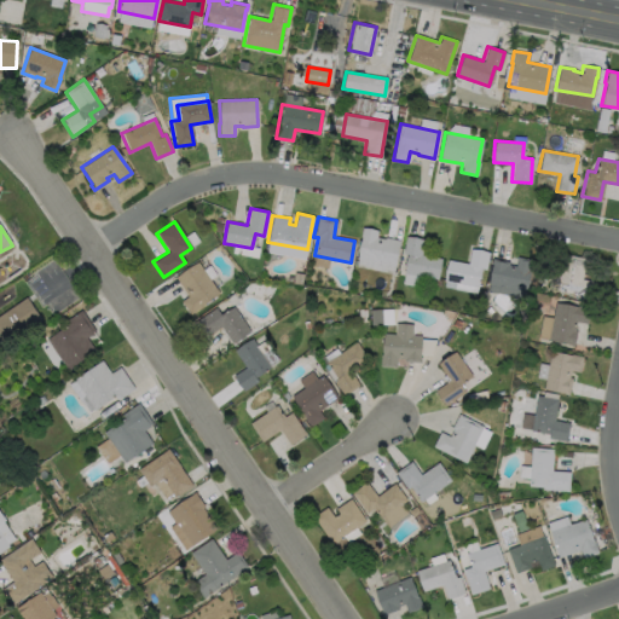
[(376,237),(383,238),(385,237),(399,239),(393,266),(357,259),(360,237),(359,236),(362,227),(377,231),(376,237)]
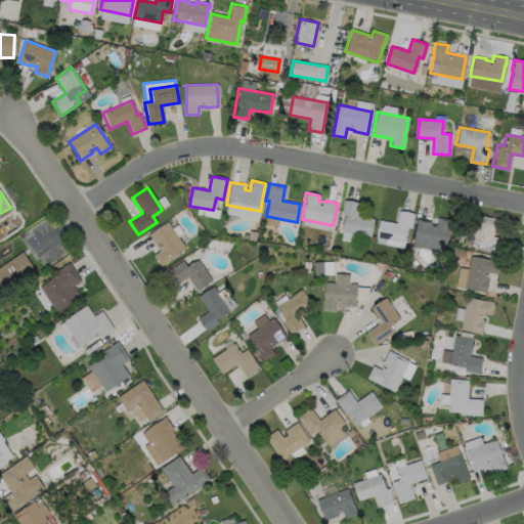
[(373,218),(369,236),(342,231),(345,215),(341,214),(343,200),(358,203),(356,215),(373,218)]
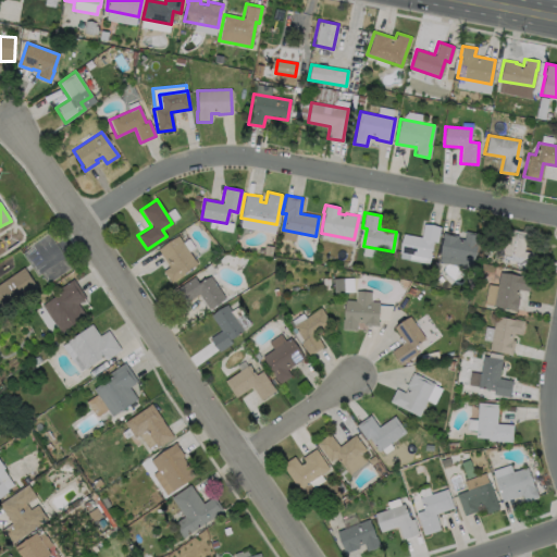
[(275,230),(275,223),(242,220),(240,226),(275,230)]
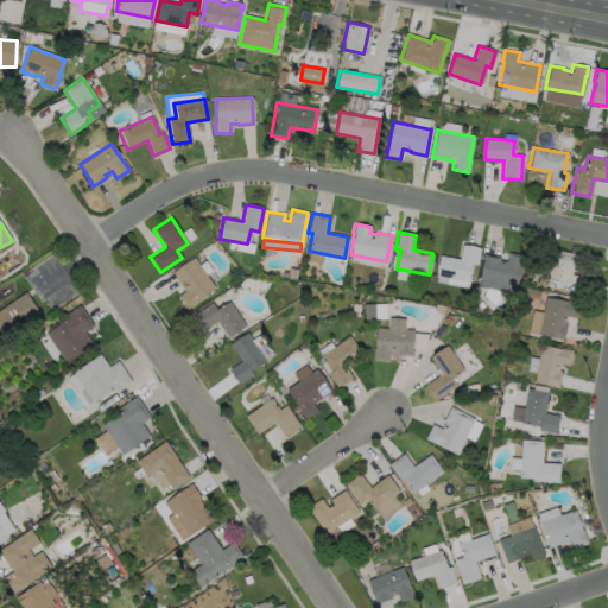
[(480,247),(476,265),(472,264),(468,282),(436,276),(439,255),(460,259),(462,244),(480,247)]
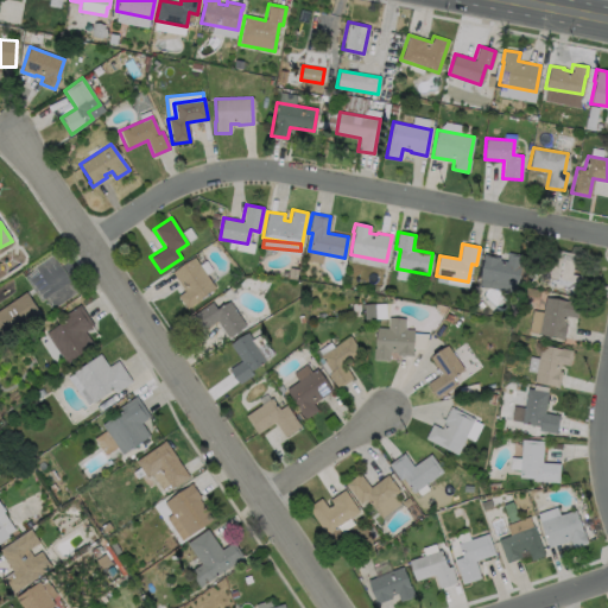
[(586,278),(582,297),(563,293),(563,289),(546,285),(552,249),(575,254),(570,274),(586,278)]
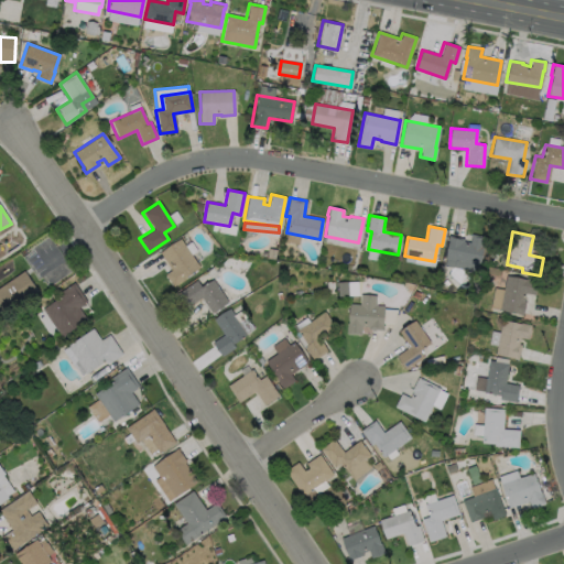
[(485,237),(484,247),(483,247),(479,264),(445,258),(448,240),(447,240),(448,236),(464,238),(463,241),(469,242),(472,234),(485,237)]
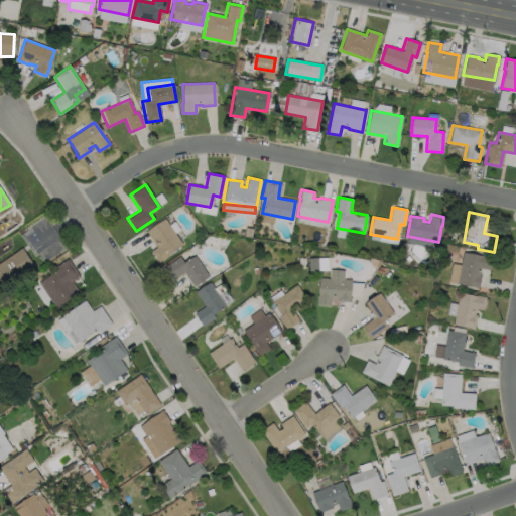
[(166,256),(157,262),(149,251),(155,247),(145,231),(163,219),(181,245),(166,255),(166,256)]
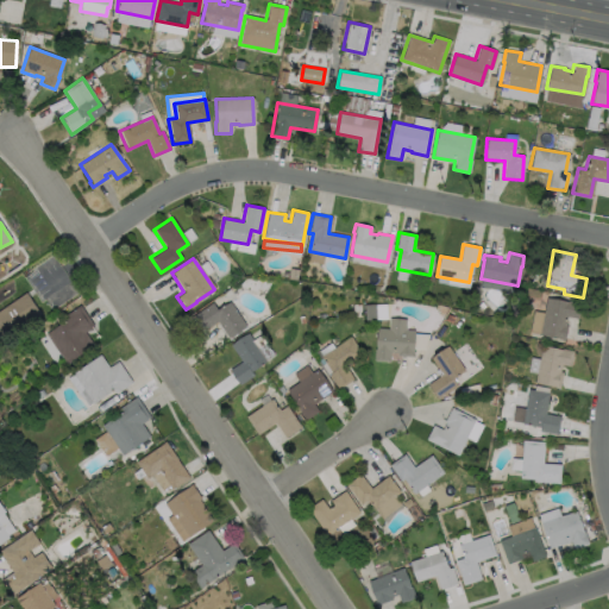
[(39,313),(0,339),(0,307),(24,292),(39,313)]
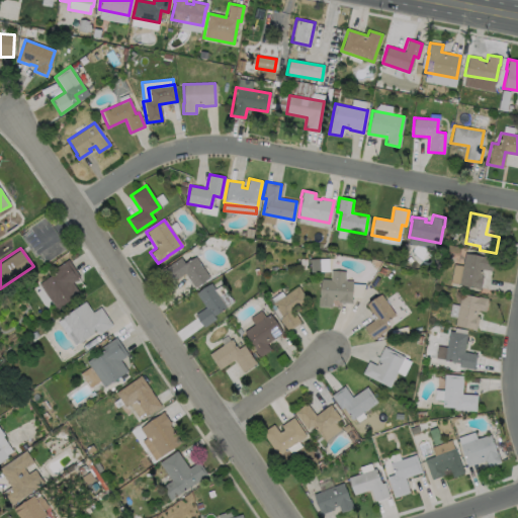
[(463,253),(482,257),(482,256),(493,258),(490,271),(482,269),(480,277),(482,277),(480,289),(477,289),(477,288),(457,284),(463,253)]
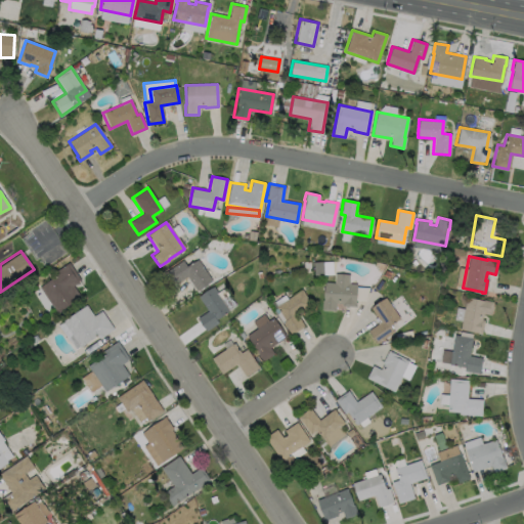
[(197,260),(211,280),(195,291),(186,276),(173,285),(165,271),(181,260),(186,267),(197,260)]
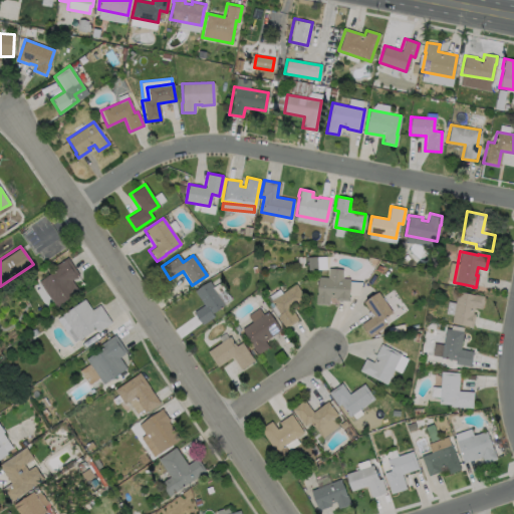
[(78,291),(55,307),(38,281),(57,269),(54,265),(67,257),(79,275),(71,280),(78,291)]
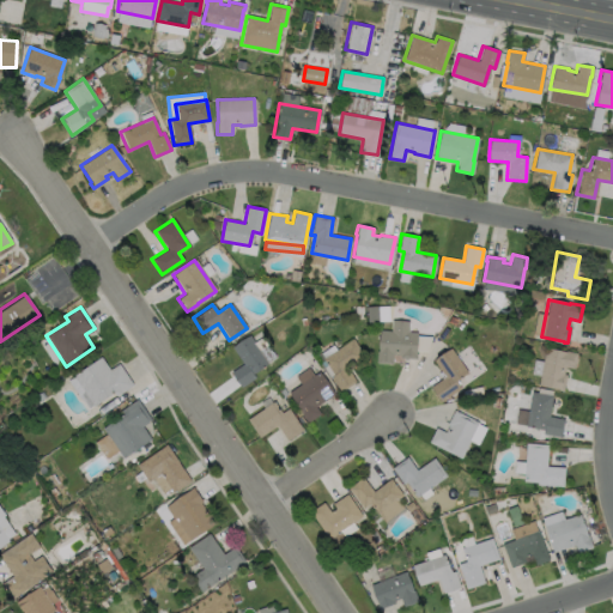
[(408,321),(407,332),(417,333),(416,353),(416,359),(399,358),(399,356),(392,354),(392,364),(375,363),(376,351),(377,351),(378,331),(390,331),(390,320),(408,321)]
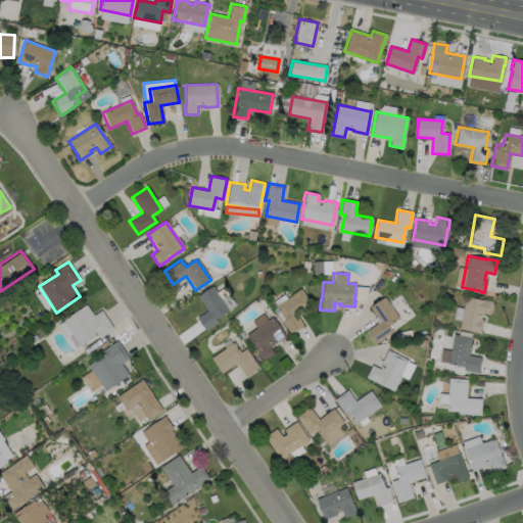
[(217,322),(205,331),(196,318),(206,311),(196,296),(211,285),(228,310),(215,319),(217,322)]
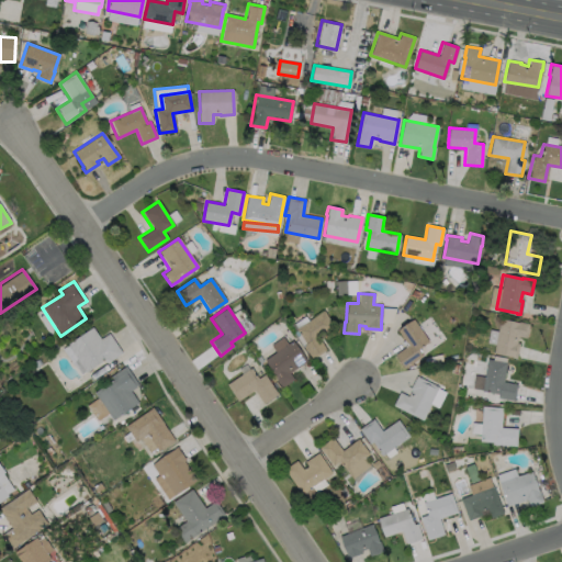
[(325,350),(312,359),(302,346),(305,344),(295,329),(323,311),(334,326),(317,337),(325,350)]
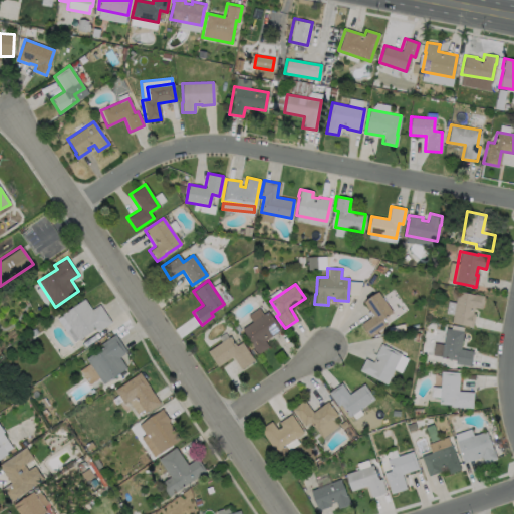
[(386,325),(369,337),(360,324),(372,316),(362,302),(377,292),(392,312),(381,319),(386,325)]
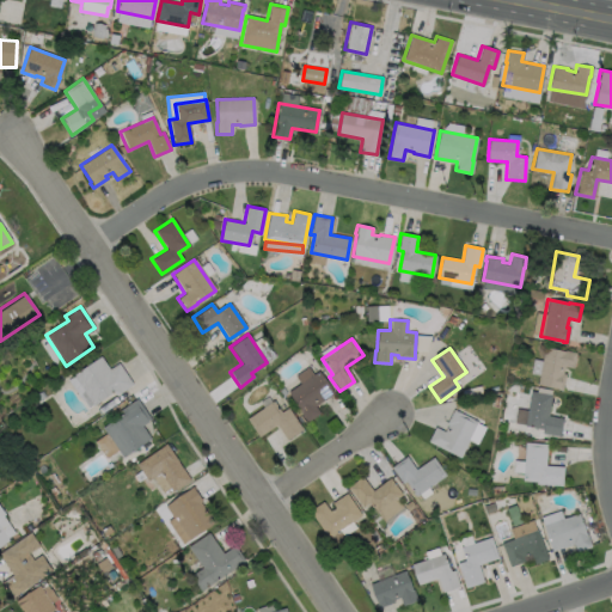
[(543,348),(563,352),(564,350),(575,353),(574,357),(575,359),(574,363),(573,363),(571,368),(563,367),(562,374),(564,374),(562,391),(556,390),(556,389),(536,385),(543,348)]
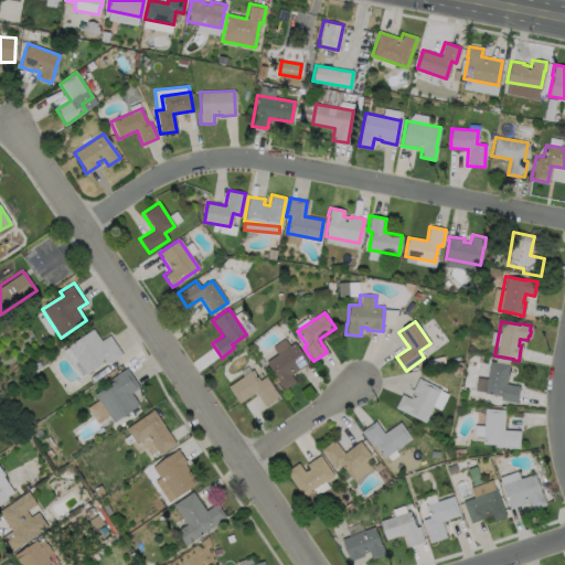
[(93,329),(100,340),(109,334),(123,354),(107,365),(105,362),(86,374),(67,345),(93,329)]
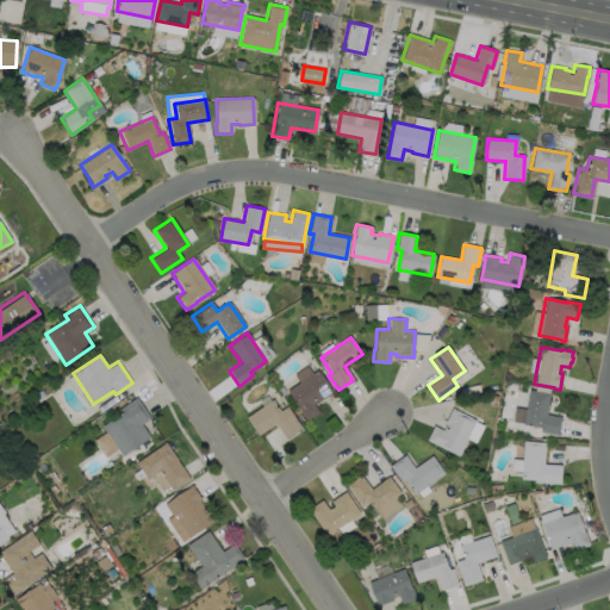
[(318,412),(305,421),(298,410),(299,409),(286,391),(317,369),(332,392),(313,405),(318,412)]
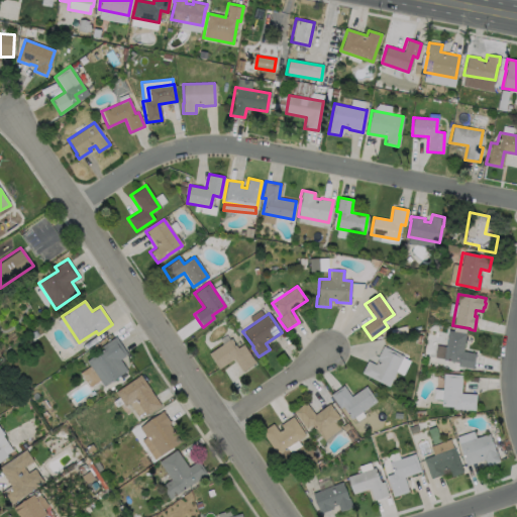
[(475,353),(473,369),(456,367),(457,363),(442,360),(447,330),(464,333),(461,351),(475,353)]
